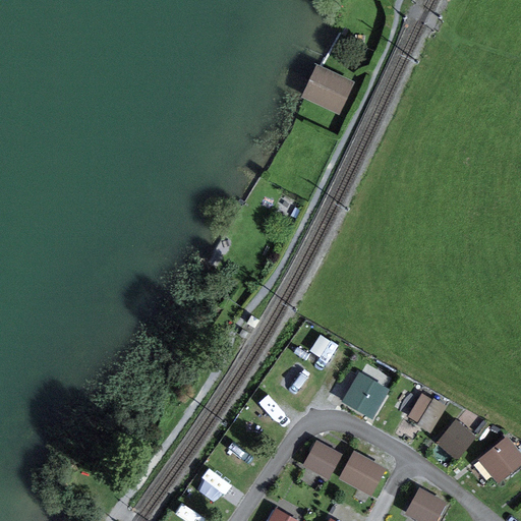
[(339,115),(354,81),(315,65),(301,98),(339,115)]
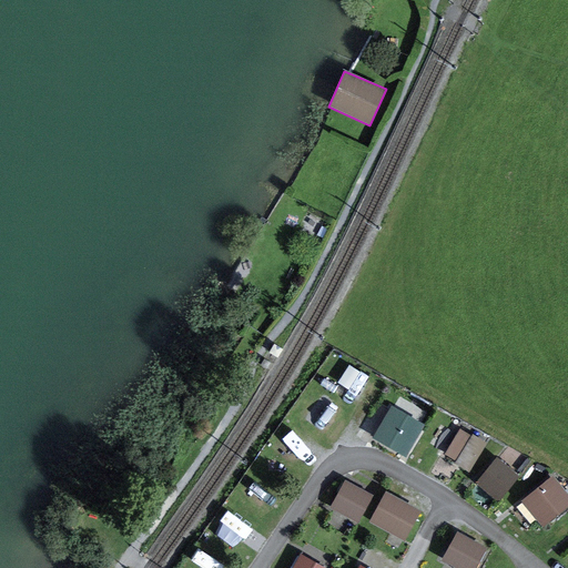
[(283,351),(274,345),(270,354),(279,358),(283,351)]
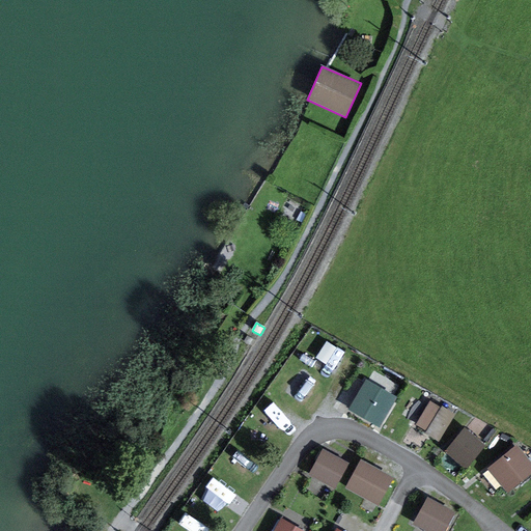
[(253,340),(247,337),(244,343),(250,346),(253,340)]
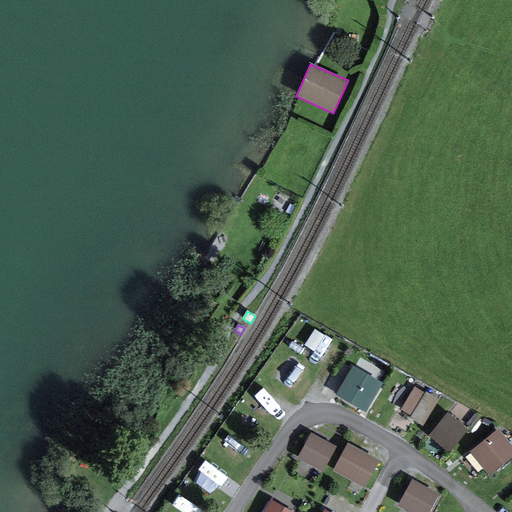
[(379,382),(353,368),(337,396),(363,411),(379,382)]
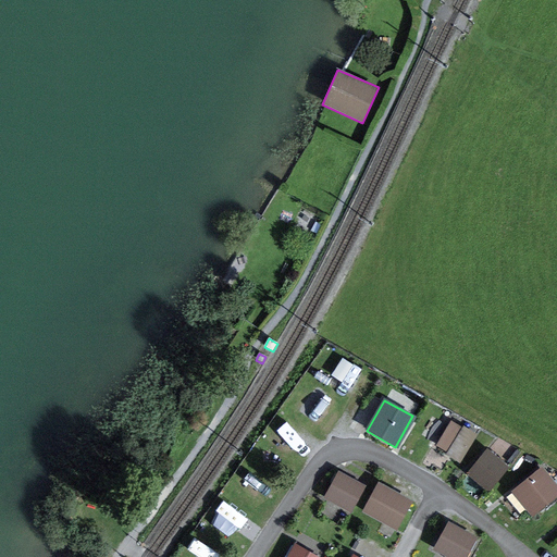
[(509,468),(487,449),(467,474),(490,493),(509,468)]
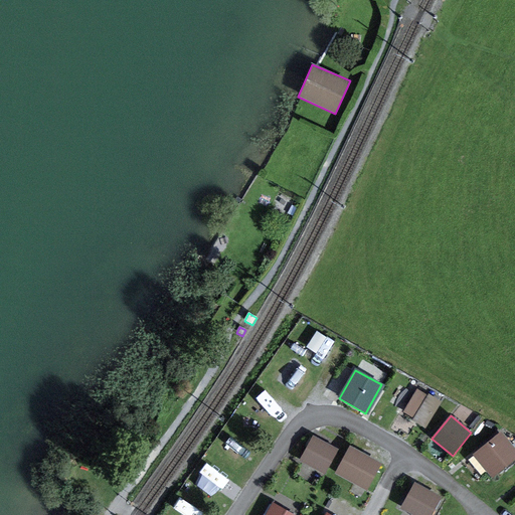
[(514,459),(514,448),(502,432),(473,456),(492,478),(514,459)]
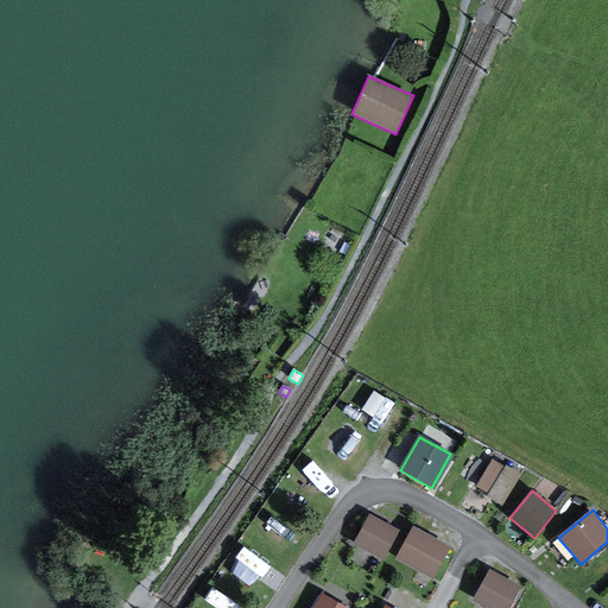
[(400,531),(371,515),(354,545),(384,561),(400,531)]
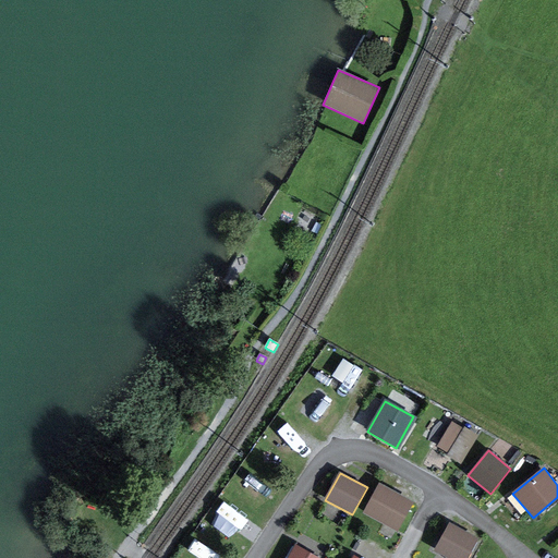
[(414,502),(379,484),(364,512),(398,532),(414,502)]
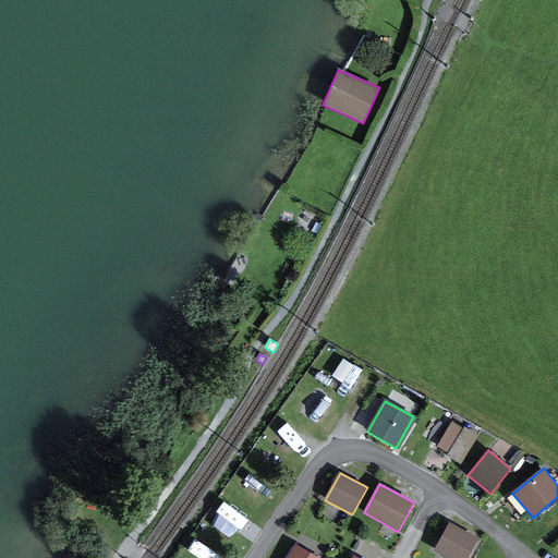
[(470,557),(480,540),(449,523),(435,552),(447,557),(470,557)]
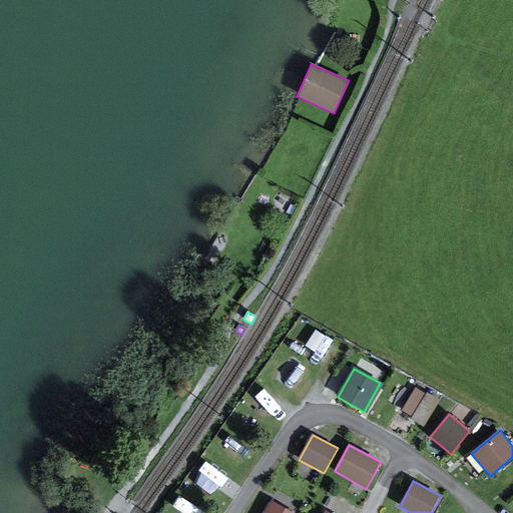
[(292,512),(272,501),(265,512),(292,512)]
